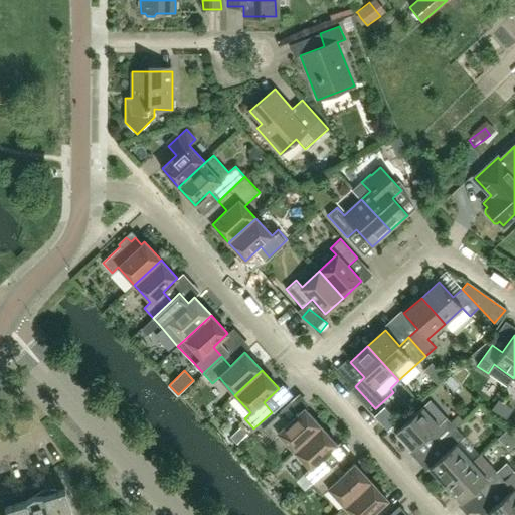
[(438,424),(421,407),(395,431),(412,449),(427,435),(436,445),(455,427),(446,417),(438,424)]
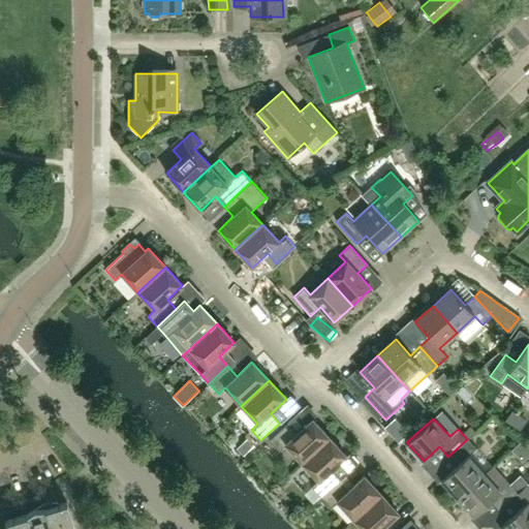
[(302,463),(330,438),(312,419),(297,433),(288,424),(269,440),(279,452),(285,445),(302,463)]
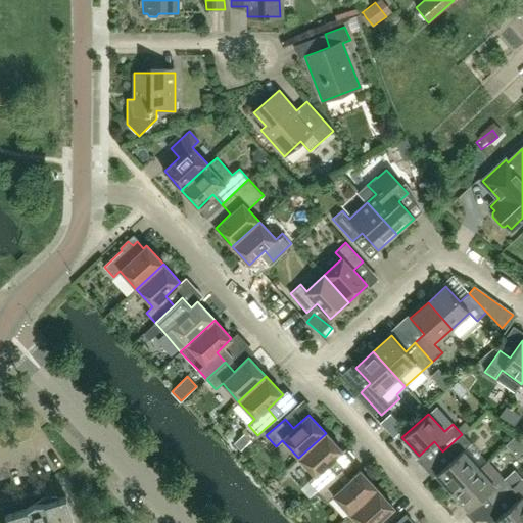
[(244,433),(234,443),(240,450),(250,440),(244,433)]
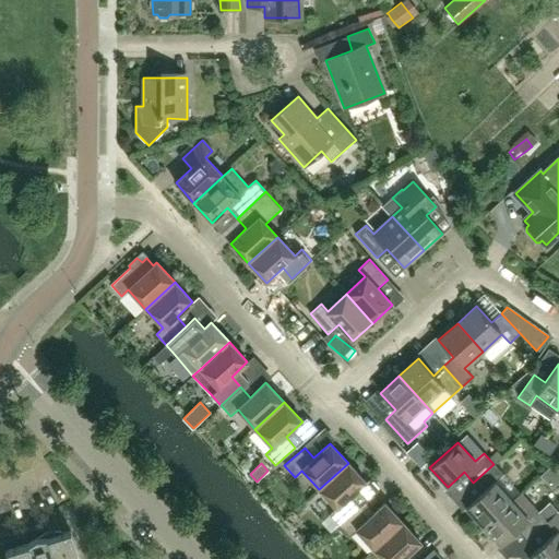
[(349,497),(366,483),(348,463),(319,489),(336,508),(329,514),(340,525),(359,508),(349,497)]
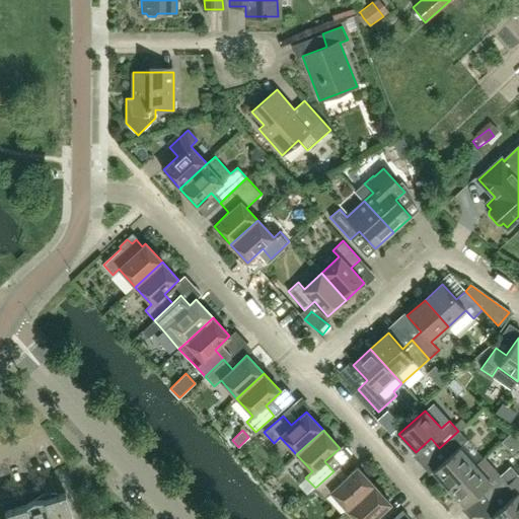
[(474,465),(459,448),(467,440),(458,431),(439,448),(448,457),(433,471),(448,489),(474,465)]
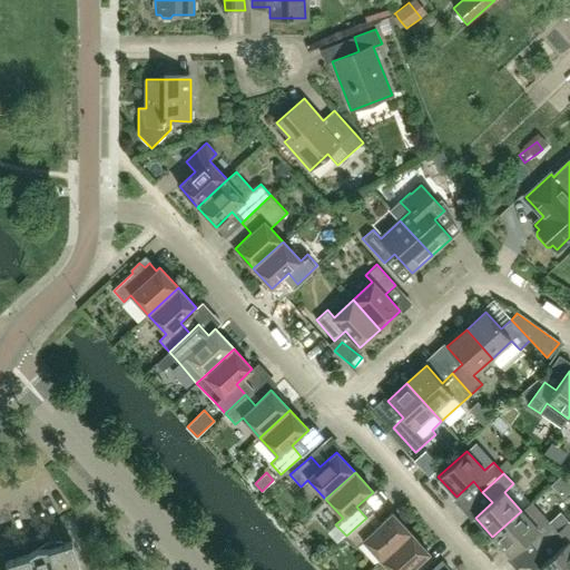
[(492,537),(510,556),(527,541),(537,551),(547,542),(558,532),(549,522),(530,502),(521,511),(492,537)]
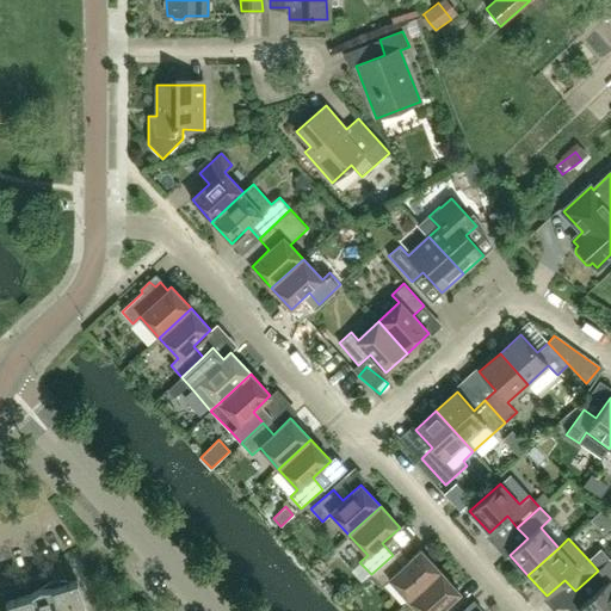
[(408,600),(440,572),(420,549),(402,566),(393,555),(371,574),(382,587),(389,580),(408,600)]
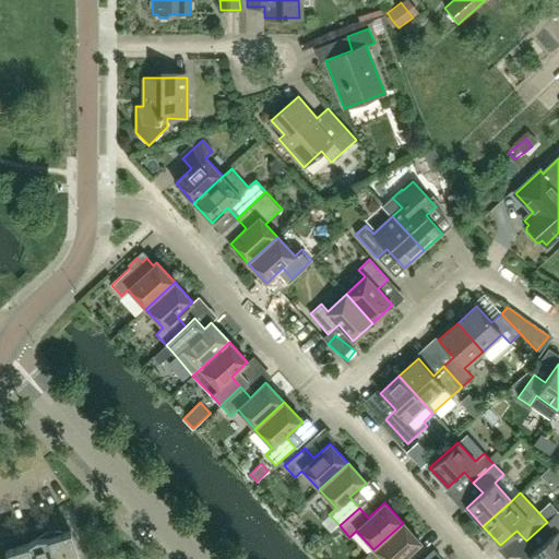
[(549,502),(538,512),(547,522),(556,513),(558,511),(549,502)]
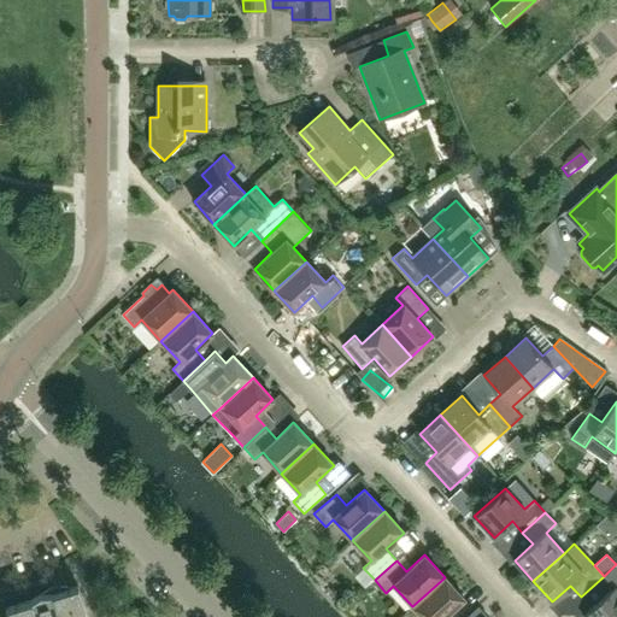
[(616,616),(616,569),(613,566),(604,576),(592,587),(601,598),(583,615),(585,616),(616,616)]
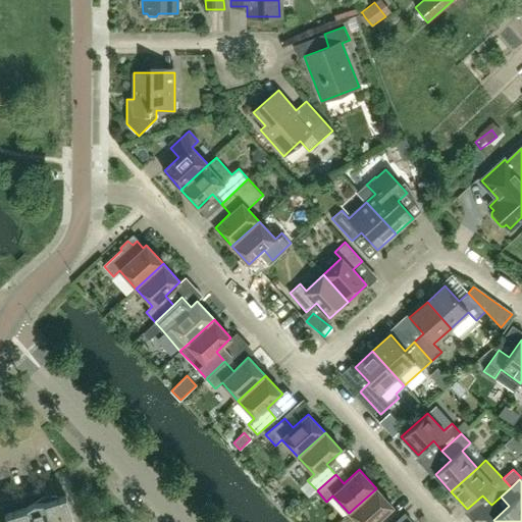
[(379,521),(378,520),(393,507),(376,488),(349,513),(342,519),(345,521),(379,521)]
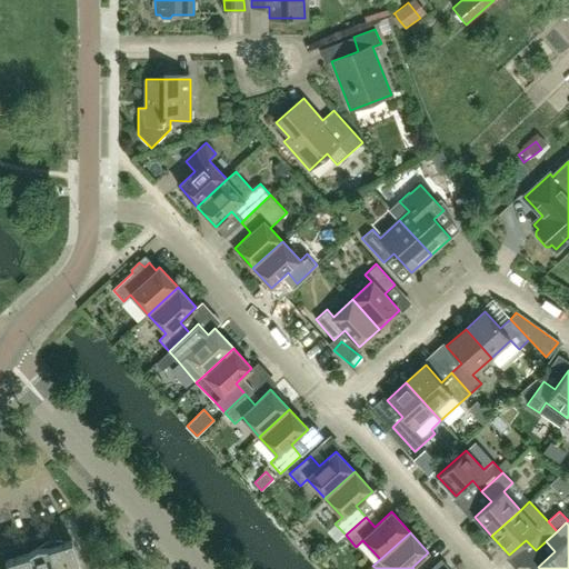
[(80,568),(72,540),(63,542),(62,540),(48,541),(28,555),(5,561),(7,568),(80,568)]
